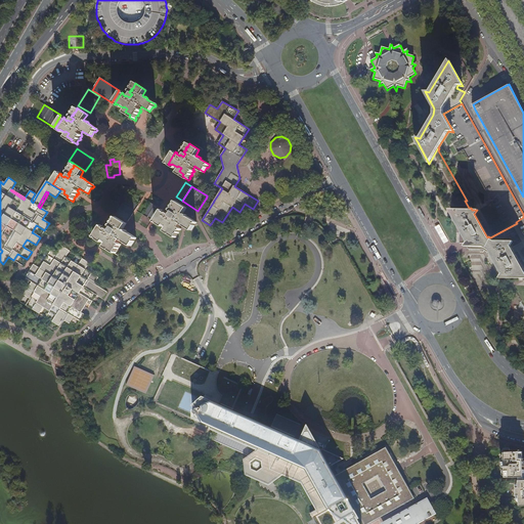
[(138,205),(127,198),(122,205),(117,213),(128,221),(138,205)]
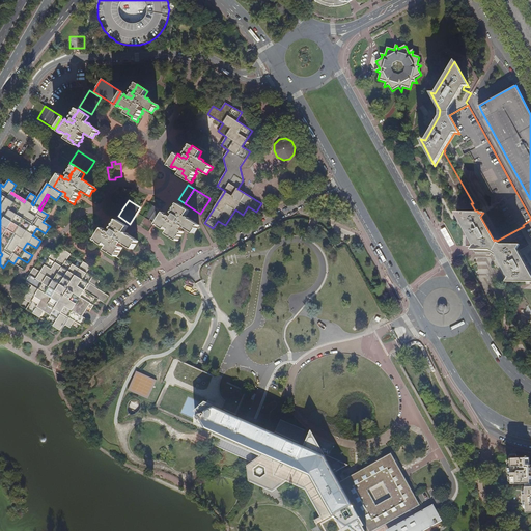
[(165,212),(157,225),(158,226),(159,225),(160,226),(161,225),(166,228),(166,227),(170,229),(168,232),(173,235),(172,236),(178,241),(179,240),(178,239),(179,236),(180,236),(182,234),(183,232),(183,233),(185,231),(183,229),(184,227),(193,232),(196,227),(197,227),(198,226),(199,226),(199,225),(189,219),(190,218),(188,217),(188,218),(187,217),(185,216),(189,210),(178,203),(177,205),(178,205),(176,207),(175,207),(174,210),(175,211),(174,212),(173,211),(172,213),(174,215),(172,217),(169,216),(169,217),(166,215),(166,213),(165,212)]
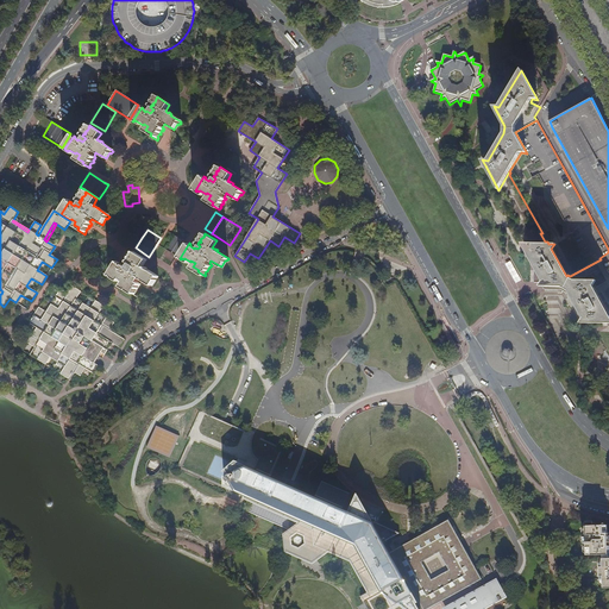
[(186,242),(175,236),(167,250),(176,256),(186,242)]
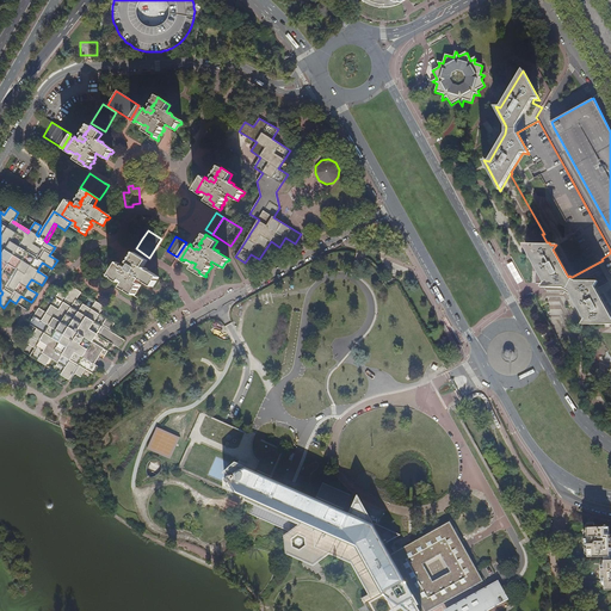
[(556,245),(550,245),(524,245),(543,283),(541,288),(563,288),(569,291),(585,319),(581,325),(610,323),(610,319),(593,287),(597,282),(588,282),(574,281),(568,277),(553,250),(556,245)]
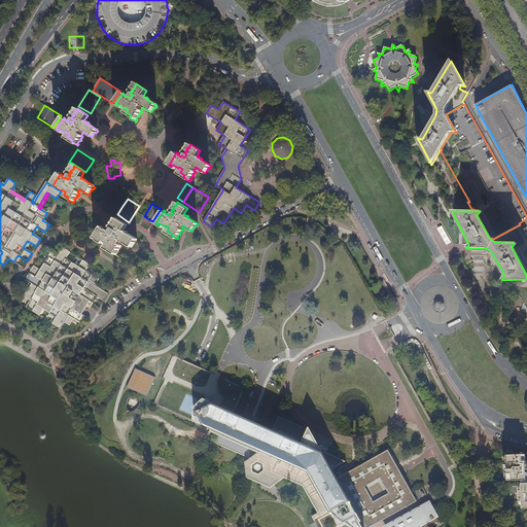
[(126,224),(115,217),(115,218),(116,219),(114,221),(113,221),(112,223),(113,223),(112,224),(111,224),(110,226),(112,227),(110,231),(108,230),(107,230),(106,230),(103,227),(104,227),(102,225),(101,227),(95,238),(96,239),(97,238),(99,239),(104,242),(105,241),(108,243),(106,245),(111,249),(110,250),(115,254),(117,252),(116,252),(117,249),(118,250),(119,248),(118,248),(119,246),(120,247),(121,246),(121,245),(119,243),(121,241),(131,246),(134,241),(135,241),(136,240),(137,240),(138,239),(128,233),(128,232),(126,231),(126,232),(125,231),(123,230),(126,224)]
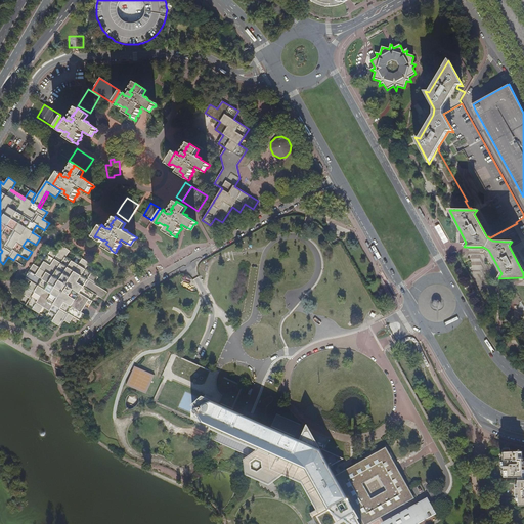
[(523,238),(523,235),(517,223),(490,237),(493,239),(505,239),(503,237),(510,233),(508,230),(515,227),(522,241),(523,238)]
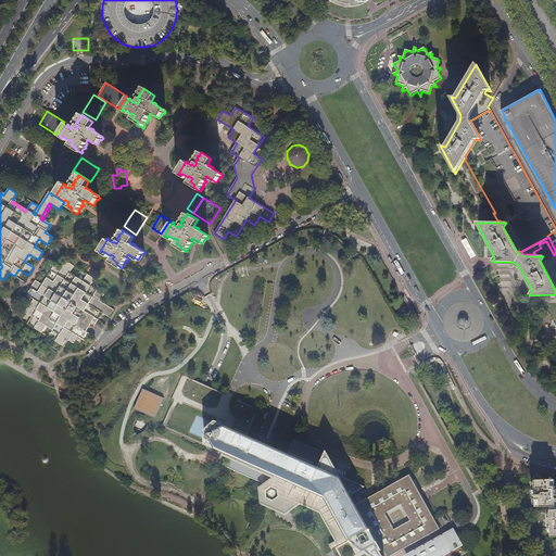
[(466,238),(460,241),(467,252),(471,249),(466,238)]
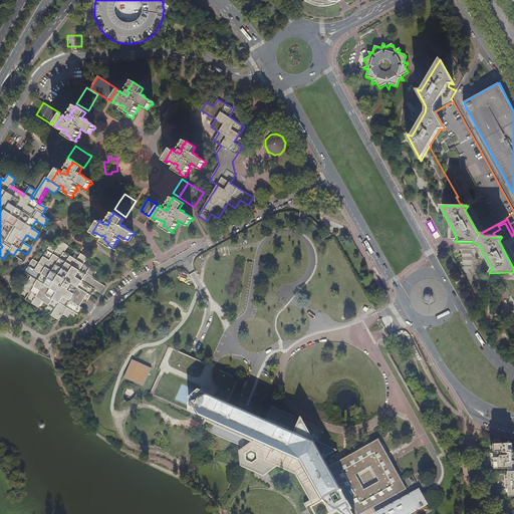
[(513,234),(512,236),(502,241),(502,242),(501,243),(513,266),(513,234)]
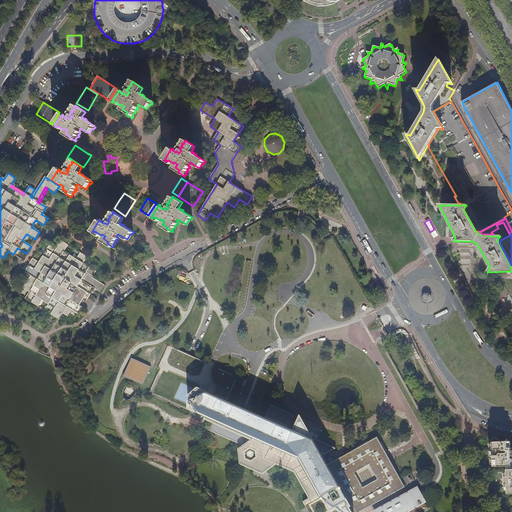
[(68,244),(62,240),(58,246),(52,242),(39,262),(33,258),(25,271),(31,274),(23,287),(29,291),(25,297),(27,298),(38,305),(42,300),(54,307),(51,313),(52,314),(58,318),(62,312),(68,316),(72,310),(78,313),(83,307),(80,305),(85,296),(88,298),(95,288),(101,291),(105,285),(92,277),(96,270),(84,263),(88,256),(81,252),(77,258),(65,250),(68,244)]
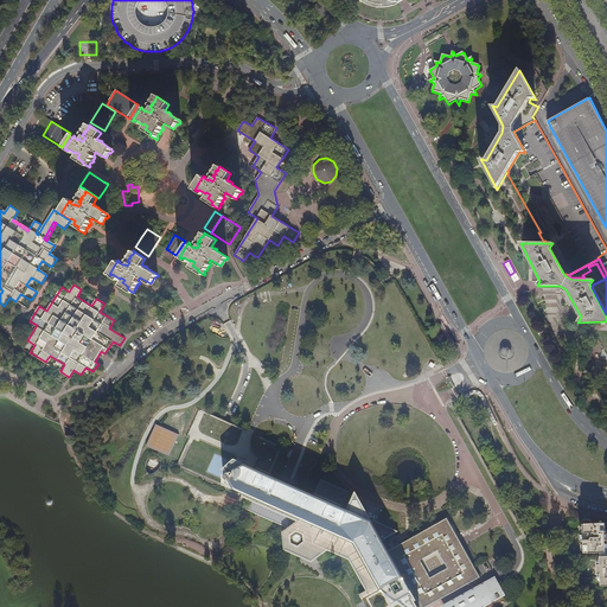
[(163,293),(170,305),(178,300),(172,289),(163,293)]
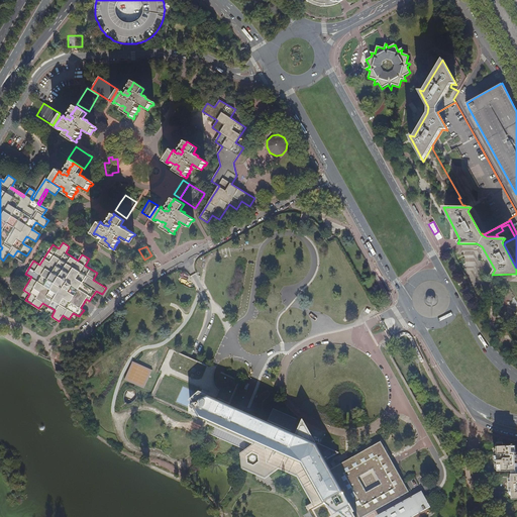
[(516,276),(507,283),(509,288),(516,301),(516,276)]
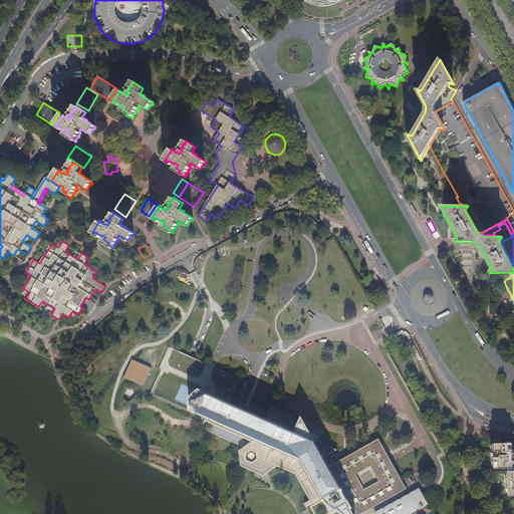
[(419,361),(422,360),(410,335),(408,333),(406,332),(404,331),(402,331),(399,332),(393,335),(395,338),(400,334),(403,333),(406,334),(407,336),(419,361)]
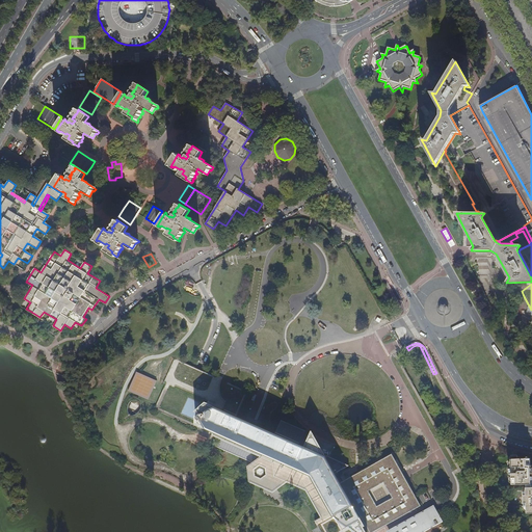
[(131,402),(128,407),(136,411),(139,405),(131,402)]
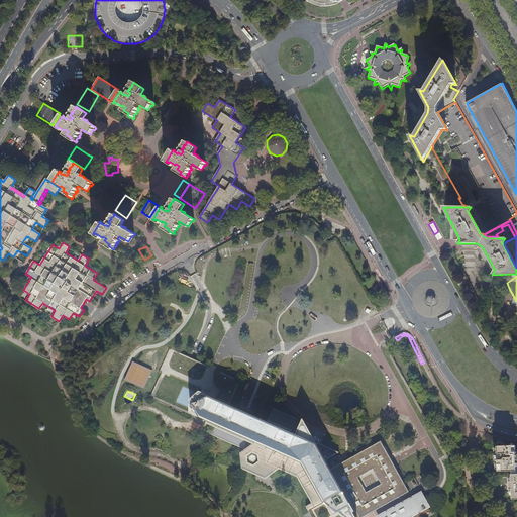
[(356,514),(330,469),(326,459),(338,452),(316,442),(303,419),(296,433),(294,432),(252,414),(244,411),(238,409),(214,398),(200,392),(190,400),(193,401),(193,402),(192,405),(191,404),(191,414),(206,420),(205,424),(251,444),(240,453),(242,469),(255,474),(265,478),(279,469),(296,477),(311,503),(305,506),(308,511),(325,501),(331,513),(324,516),(355,516),(354,515),(356,514)]
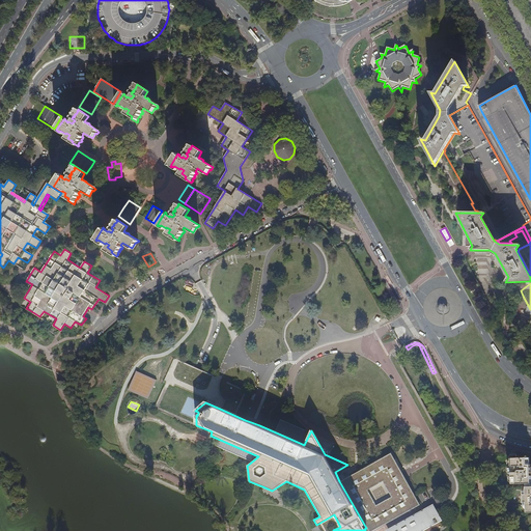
[(366,528),(364,529),(365,530),(372,530),(419,505),(415,497),(403,477),(399,470),(390,453),(359,470),(339,481),(366,528)]
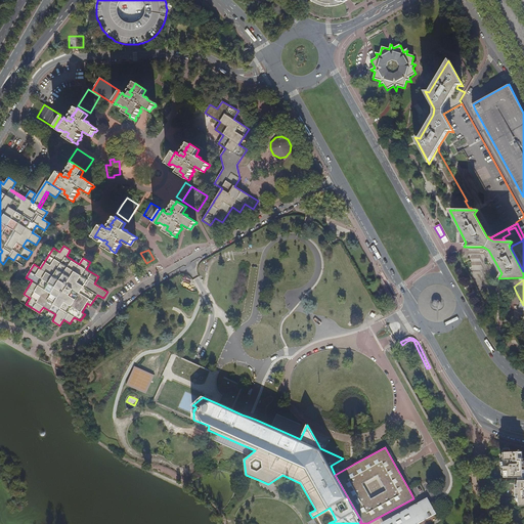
[(523,475),(523,456),(522,449),(521,449),(519,448),(518,449),(512,449),(512,448),(505,447),(505,450),(504,450),(503,450),(503,457),(501,457),(501,461),(500,461),(501,465),(503,465),(503,469),(504,469),(504,476),(518,475),(523,475)]
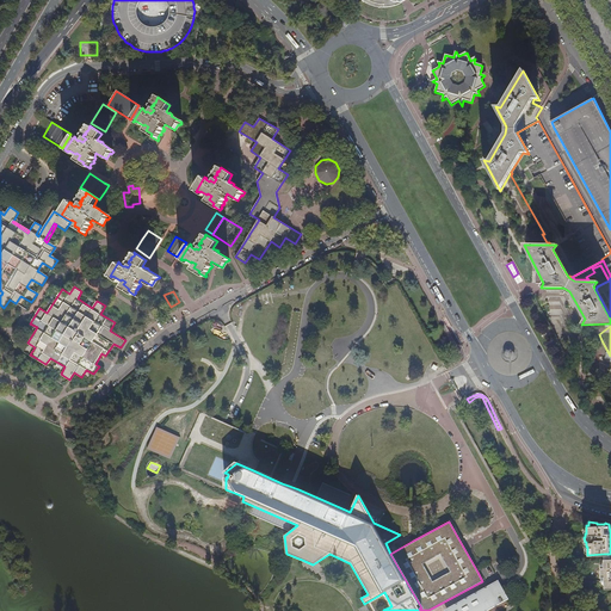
[(610,557),(604,559),(603,559),(603,567),(600,567),(600,575),(600,580),(604,580),(604,588),(610,587),(610,557)]
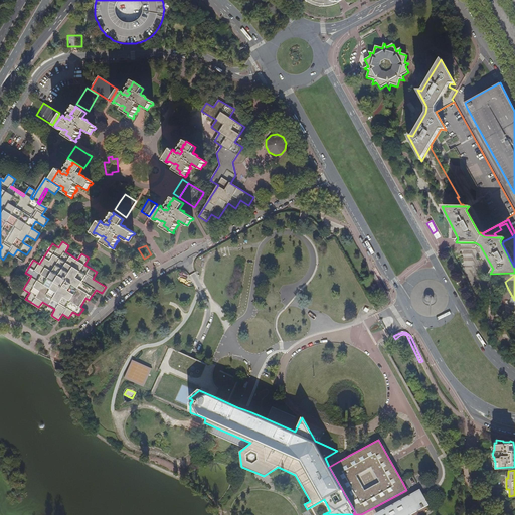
[(407,514),(419,508),(416,502),(416,500),(414,500),(413,497),(416,495),(414,491),(378,512),(378,513),(377,513),(377,514),(376,514),(407,514)]
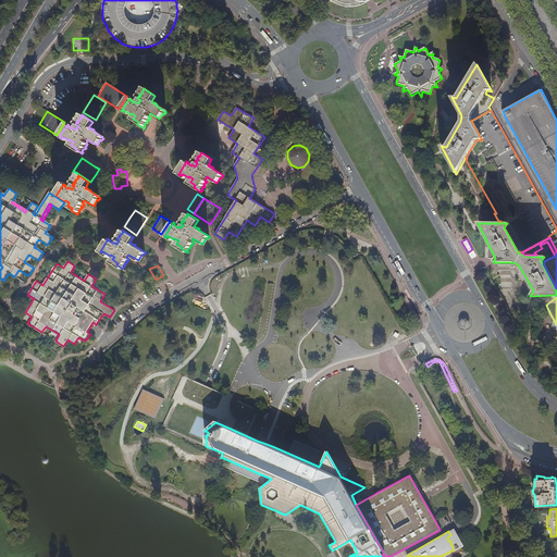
[(453,533),(450,535),(447,537),(448,541),(450,541),(450,543),(454,549),(456,548),(456,547),(454,545),(458,543),(453,533)]
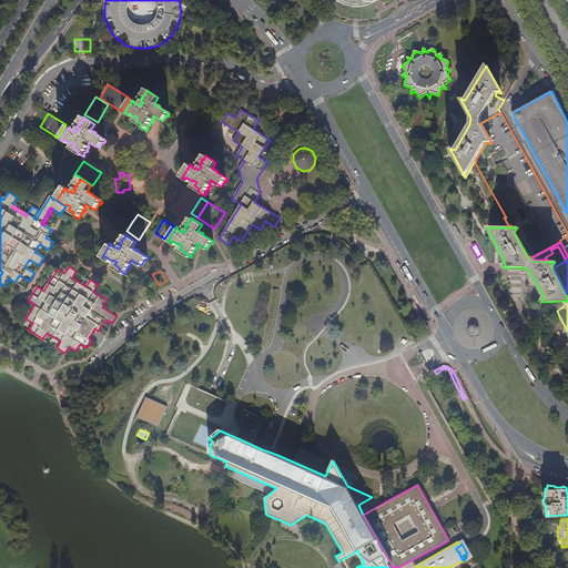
[(357,550),(338,561),(342,566),(342,567),(356,567),(364,564),(357,550)]
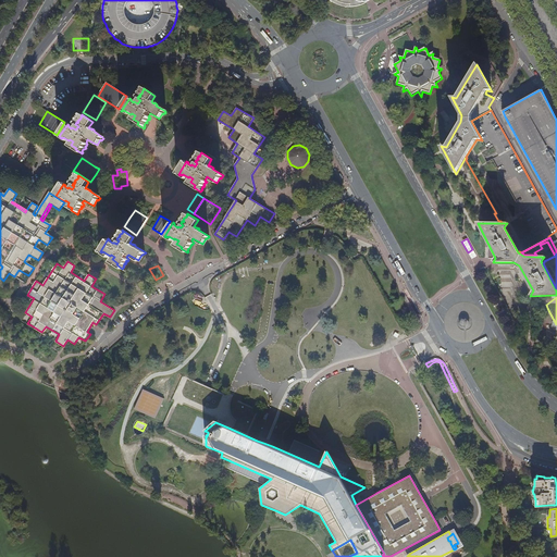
[(453,556),(465,551),(461,544),(456,547),(456,548),(454,549),(441,556),(453,556)]
